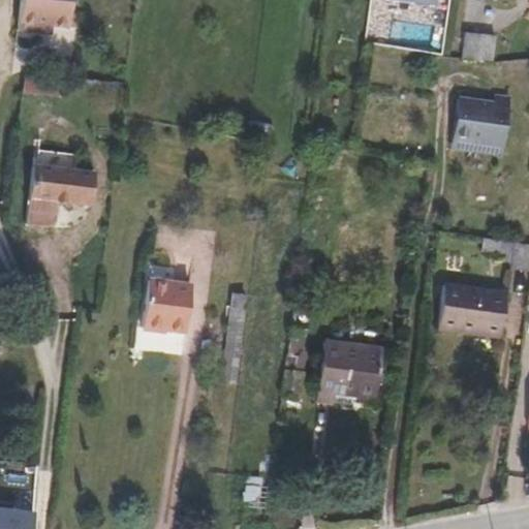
[(70,0),(22,0),(19,31),(43,34),(44,26),(52,27),(68,28),(70,0)]
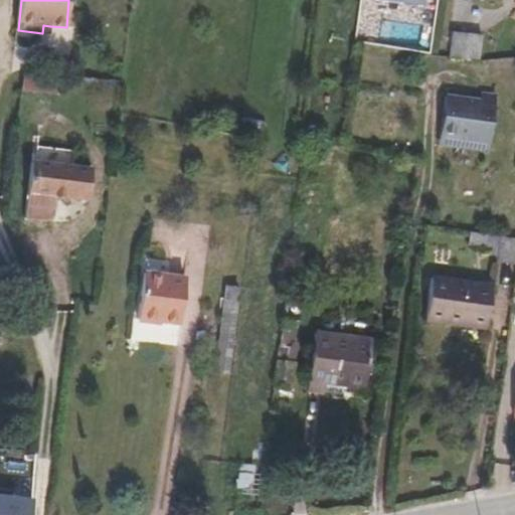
[(50,26),(43,25),(42,33),(50,33),(50,26)]
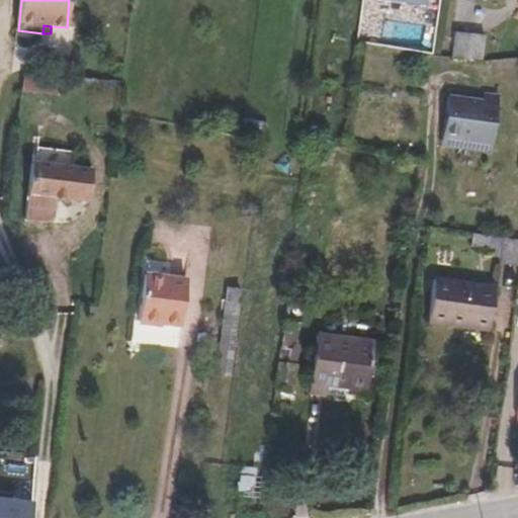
[(456,31),(453,56),(483,60),(486,35),(456,31)]
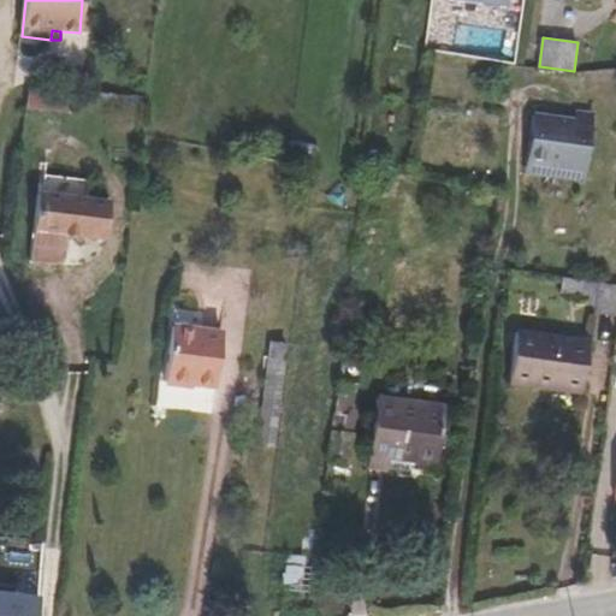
[(575,113),(574,123),(592,125),(593,116),(575,113)]
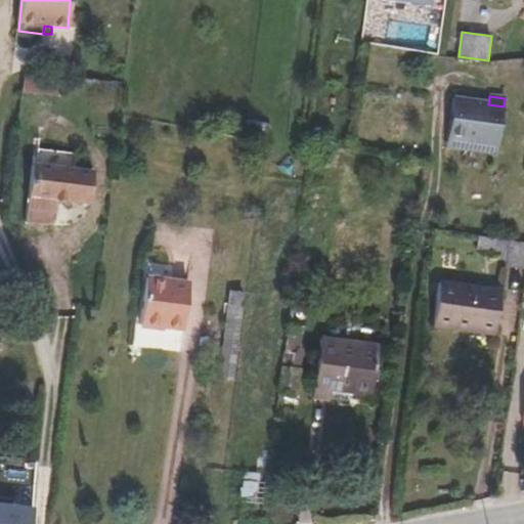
[(488,104),(453,99),(448,140),(498,147),(504,106),(488,104)]
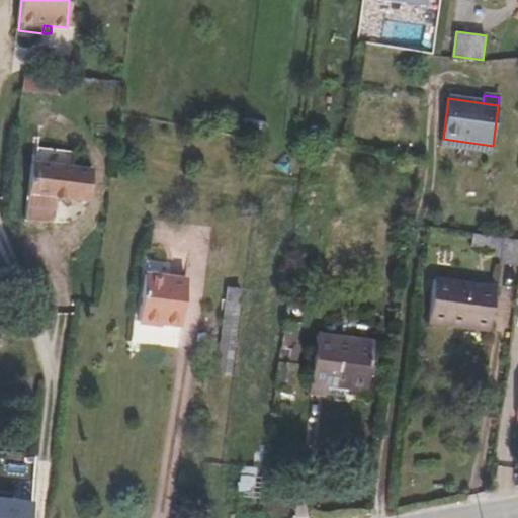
[(493,146),(443,139),(442,146),(492,153),(493,146)]
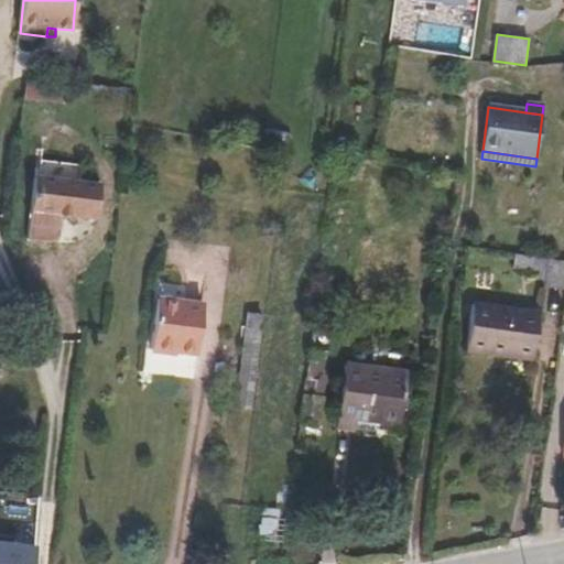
[(39,240),(46,177),(33,176),(30,213),(26,239),(39,240)]
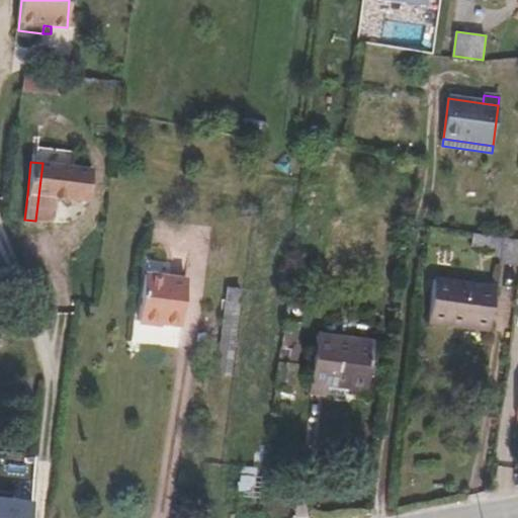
[(92,168),(42,163),(35,221),(46,222),(53,218),(55,198),(88,201),(92,168)]
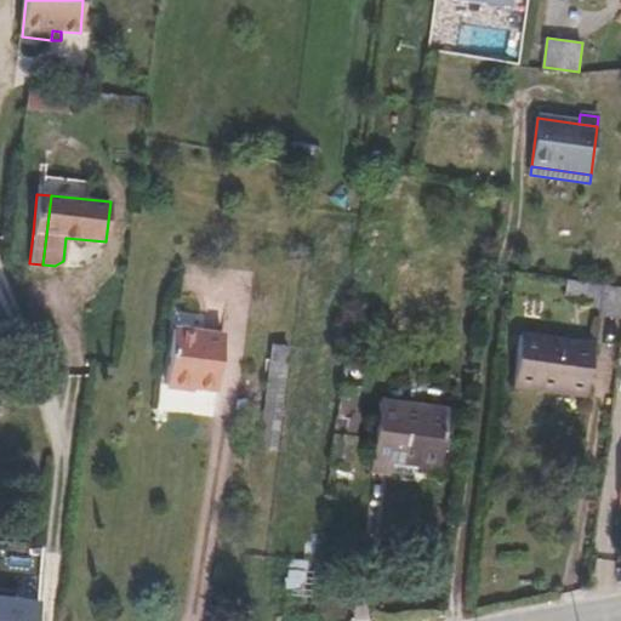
[(602,284),(590,283),(567,281),(567,300),(600,303),(602,284)]
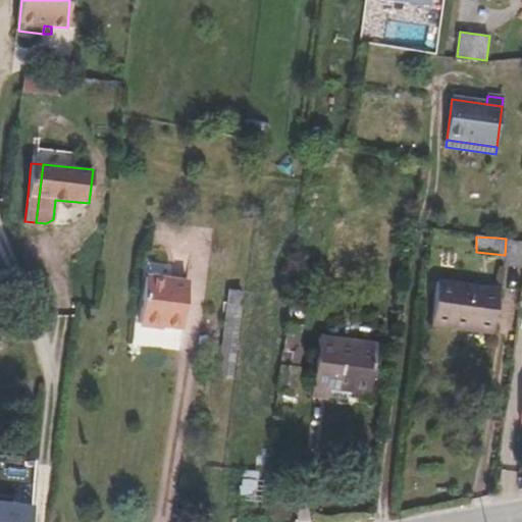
[(191,272),(148,267),(143,314),(185,319),(191,272)]
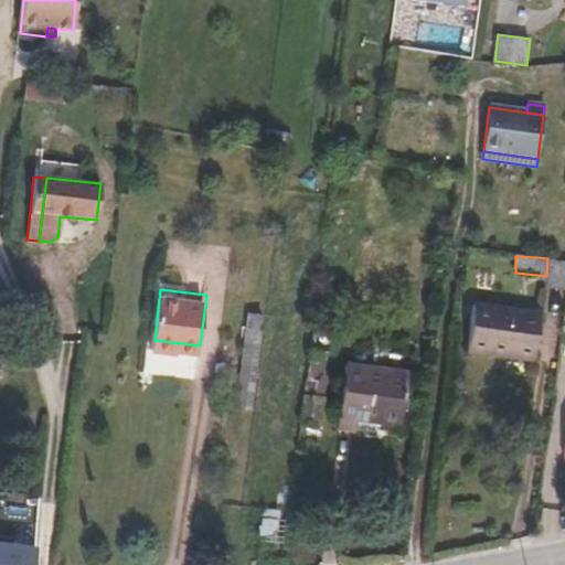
[(475,304),(467,351),(533,360),(540,313),(475,304)]
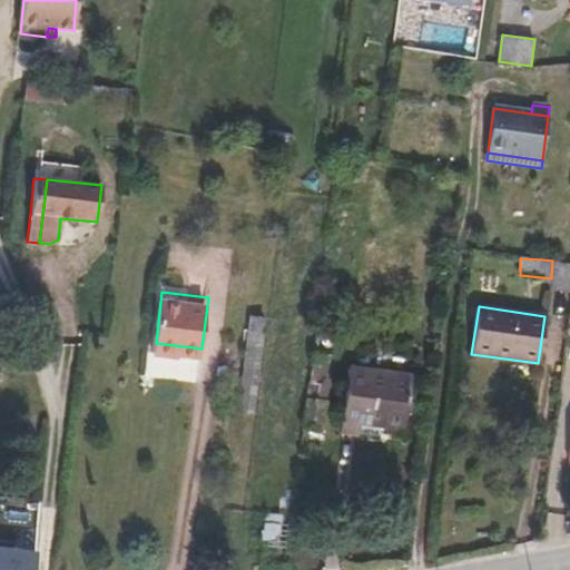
[(254,410),(265,317),(251,315),(238,408),(254,410)]
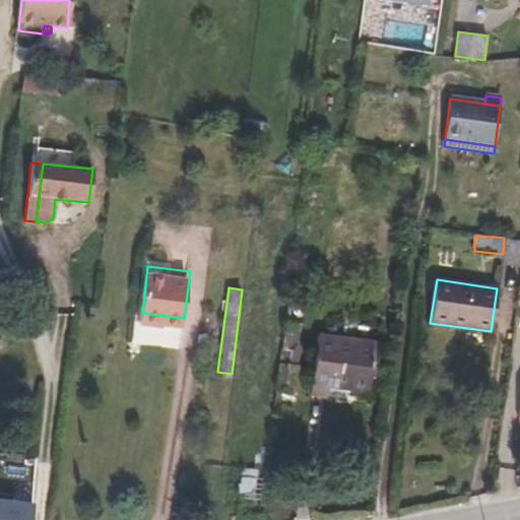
[(301,325),(284,323),(276,388),(295,391),(300,347),(298,346),(301,325)]
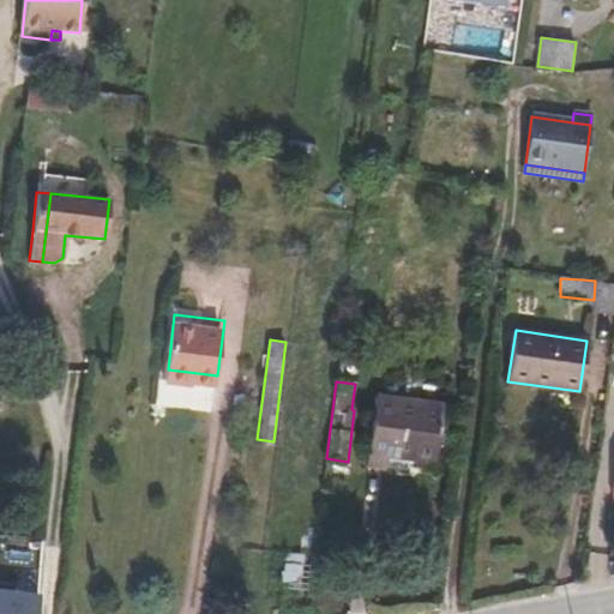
[(377,396),(368,464),(387,468),(389,459),(437,464),(445,405),(377,396)]
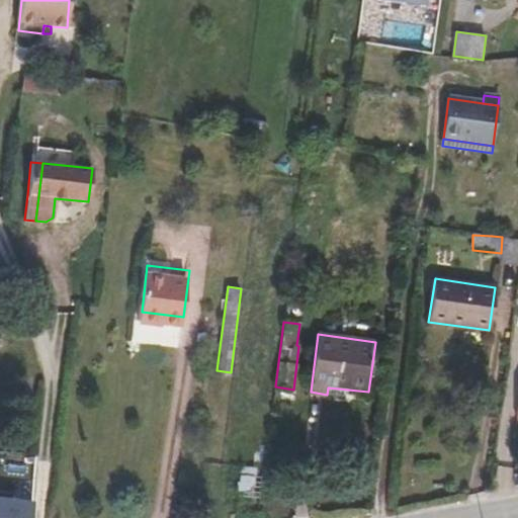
[(0,498),(0,517),(30,517),(31,499),(0,498)]
